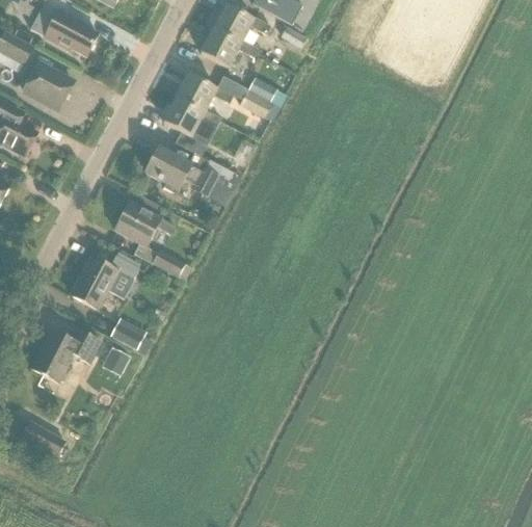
[(254,0),(253,2),(292,24),(302,4),(294,0),(254,0)]
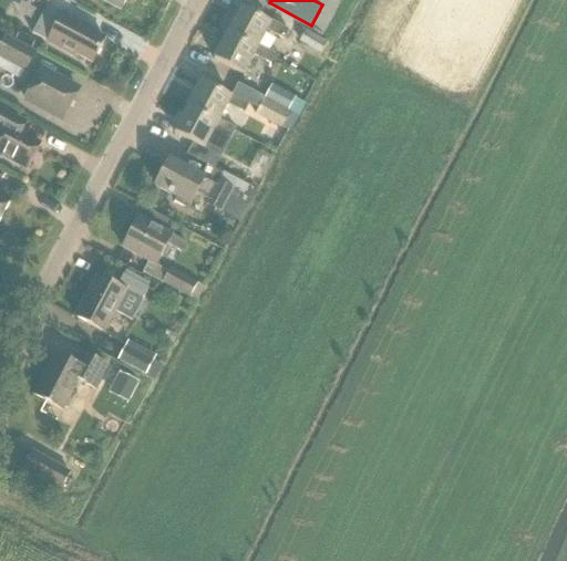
[(48,1),(32,30),(48,38),(74,52),(75,50),(92,59),(104,34),(89,26),(90,23),(63,9),(48,1)]
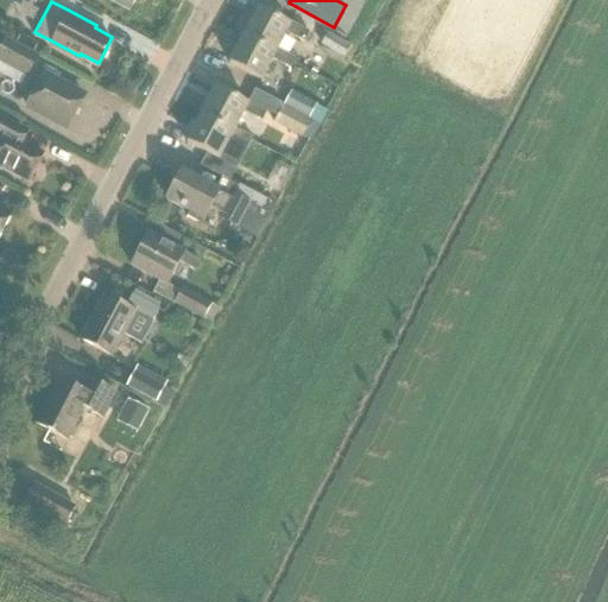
[(276,49),(278,44),(286,27),(304,37),(309,27),(291,18),(289,21),(258,4),(244,31),(276,49)]
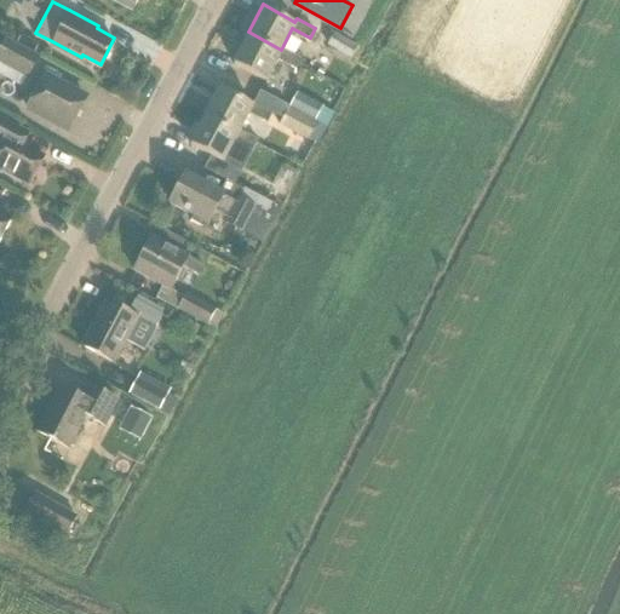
[(327,41),(351,55),(359,41),(334,28),(327,41)]
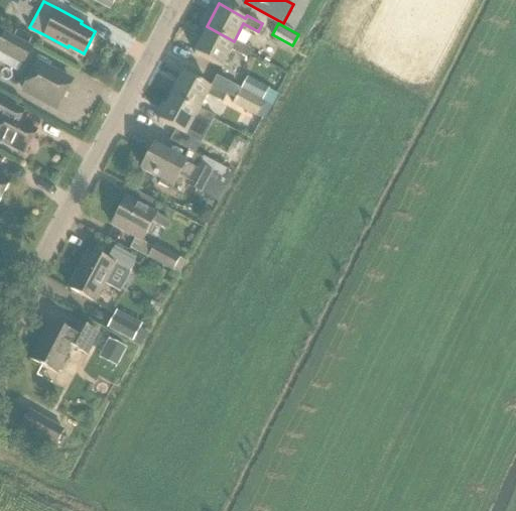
[(28,40),(31,33),(17,26),(14,33),(28,40)]
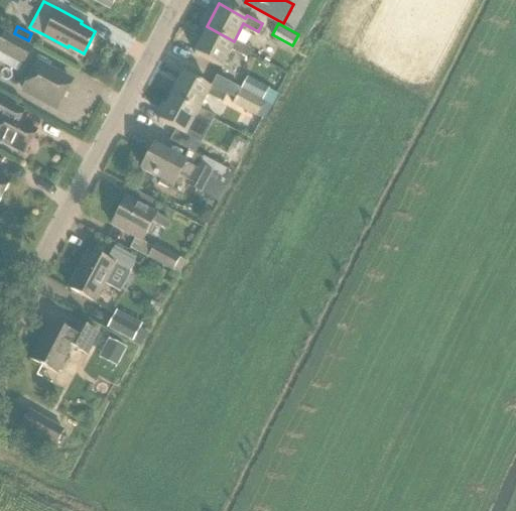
[(250,45),(236,37),(234,41),(207,26),(195,49),(222,64),(231,46),(246,53),(250,45)]
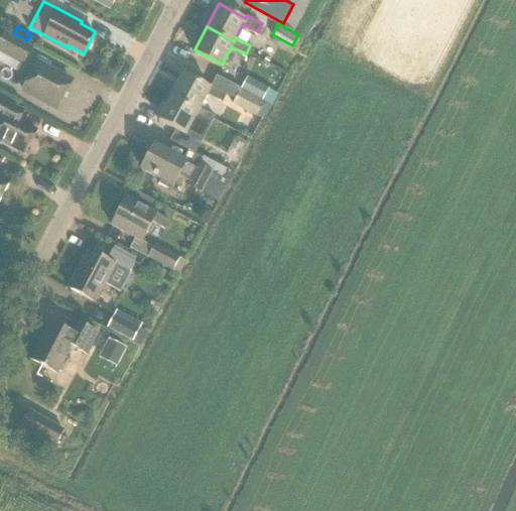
[(30,44),(0,27),(0,47),(22,59),(30,44)]
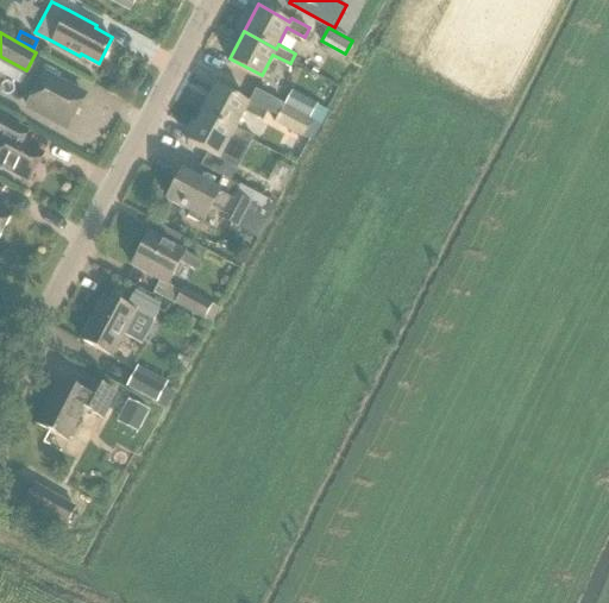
[(66,124),(83,90),(45,70),(27,104),(66,124)]
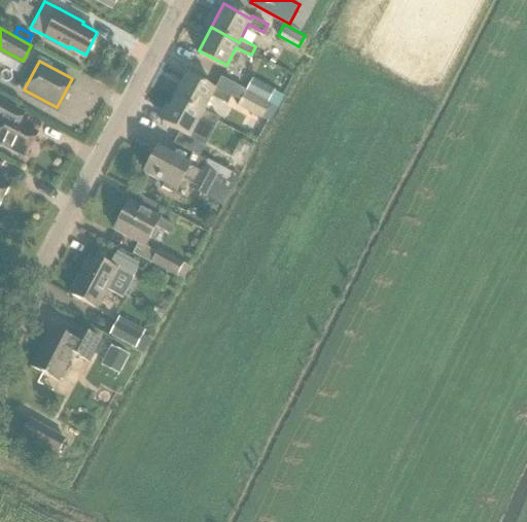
[(202,110),(204,107),(212,93),(226,101),(231,93),(215,84),(214,87),(186,72),(174,96),(202,110)]
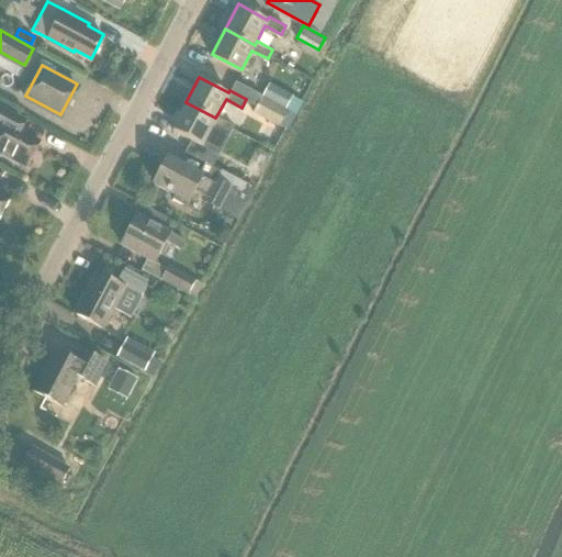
[(261,93),(285,107),(293,92),(269,80),(261,93)]
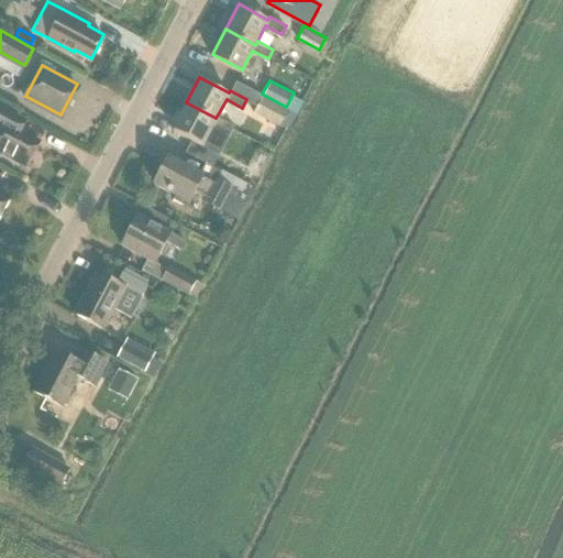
[(280,123),(288,108),(286,107),(262,94),(261,93),(253,108),(280,123)]
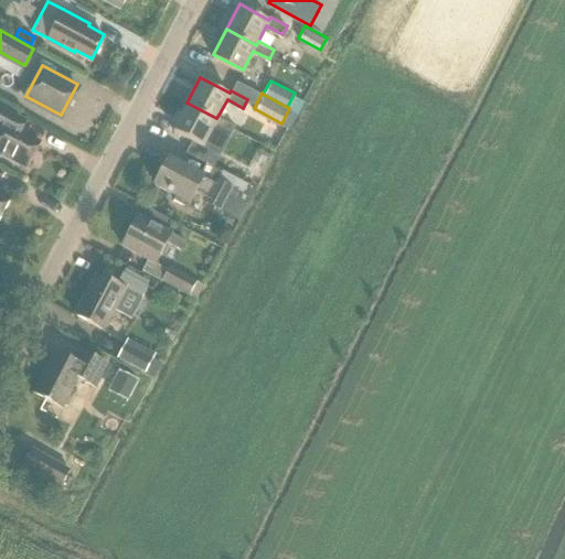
[(0,153),(27,168),(42,139),(22,128),(28,118),(0,103),(0,153)]
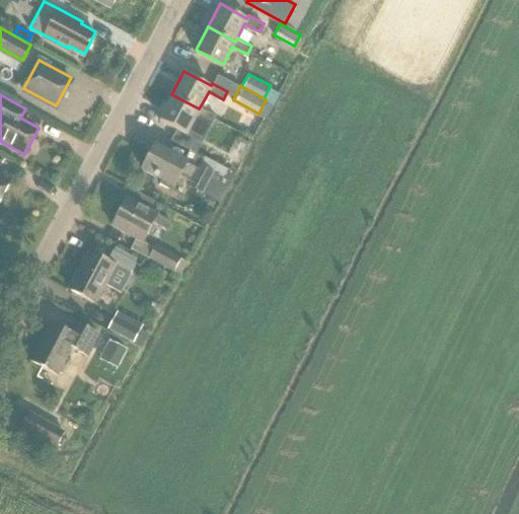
[(216,114),(201,105),(199,108),(171,94),(159,118),(187,132),(197,114),(211,122),(216,114)]
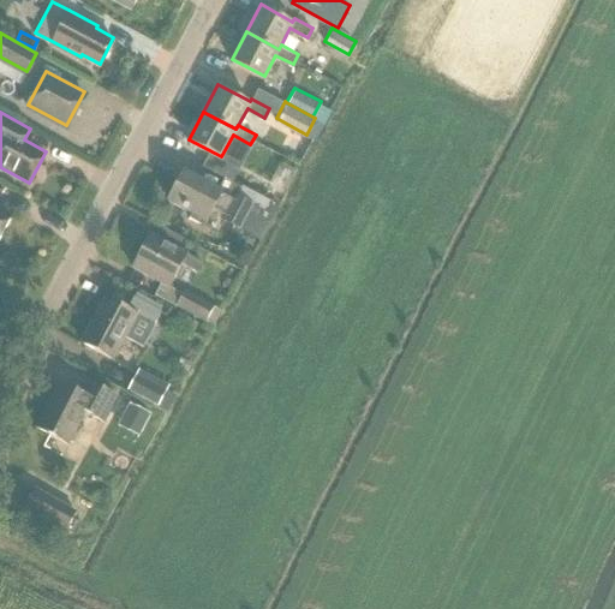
[(233,197),(221,191),(221,190),(184,169),(168,197),(207,218),(213,206),(226,213),(224,216),(239,225),(251,201),(236,193),(233,197)]
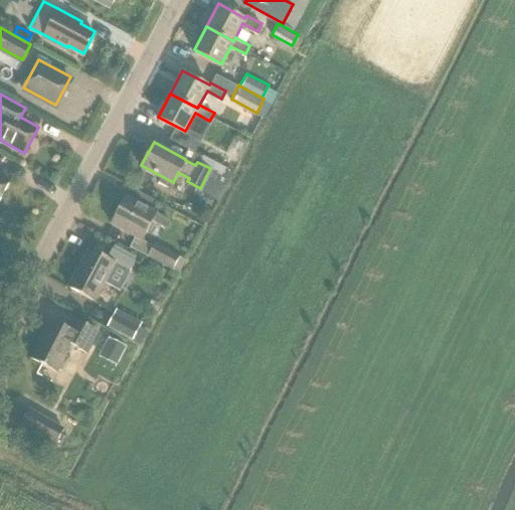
[(0,194),(9,178),(0,173),(0,194)]
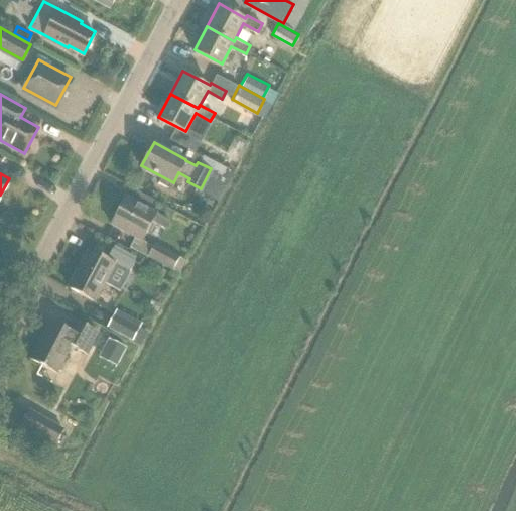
[(164,226),(169,217),(126,194),(111,222),(142,238),(152,219),(164,226)]
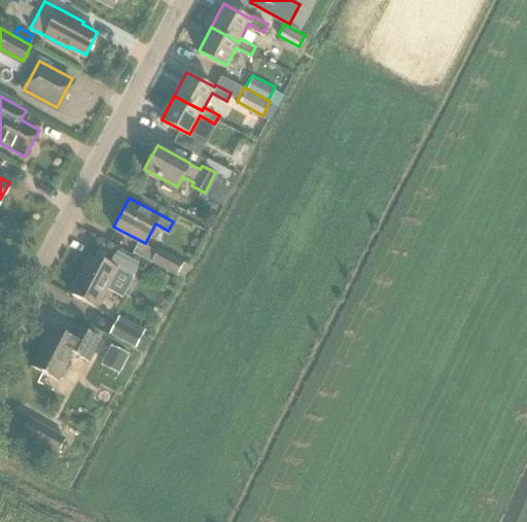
[(183,259),(157,246),(150,259),(176,273),(183,259)]
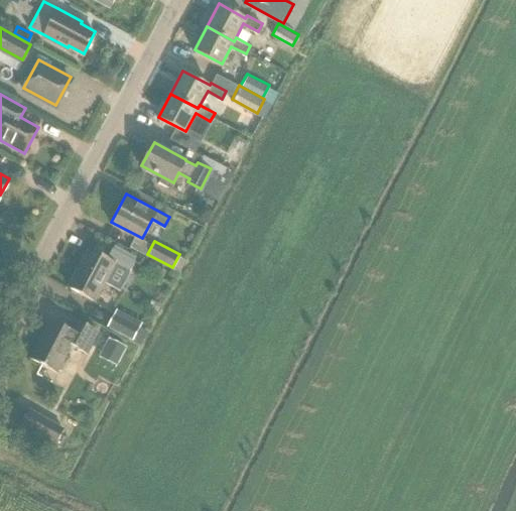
[(112,246),(106,257),(88,247),(69,284),(95,298),(104,280),(119,288),(134,258),(112,246)]
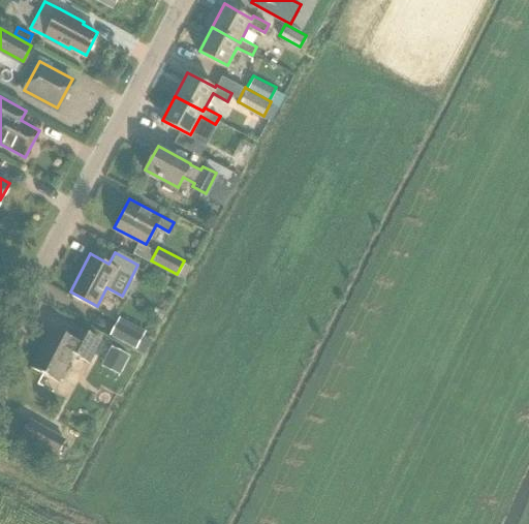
[(135,345),(142,333),(117,319),(111,332),(135,345)]
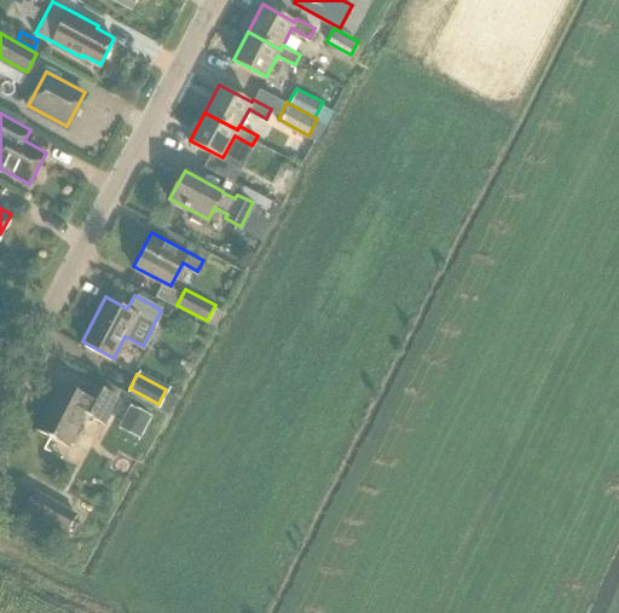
[(116,395),(90,381),(82,394),(61,382),(36,427),(68,443),(85,411),(103,421),(116,395)]
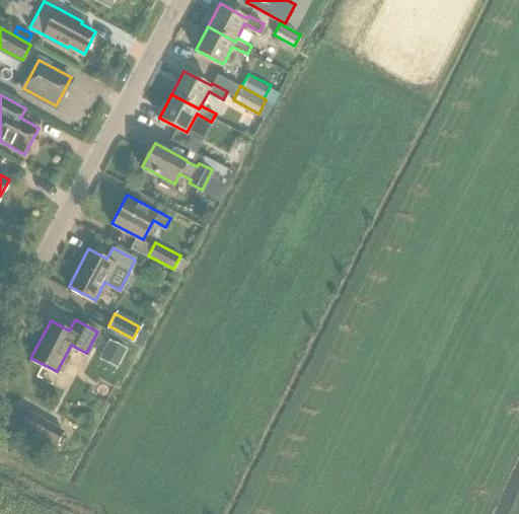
[(128,347),(108,337),(98,357),(117,366),(128,347)]
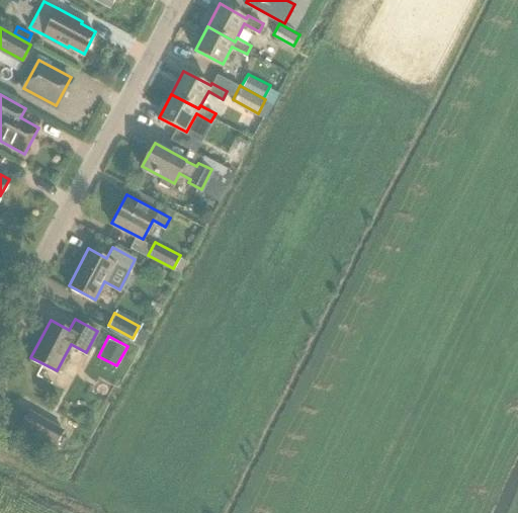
[(54,444),(64,428),(29,408),(20,424),(54,444)]
